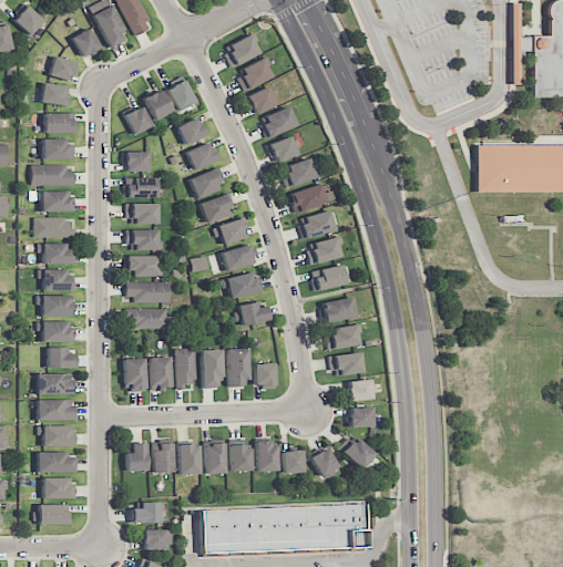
[(126,41),(122,32),(126,30),(110,0),(104,0),(91,8),(112,48),(126,41)]
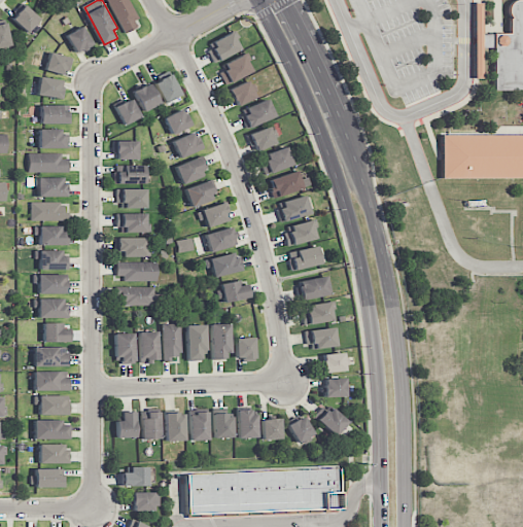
[(132,0),(112,0),(125,33),(142,27),(132,0)]
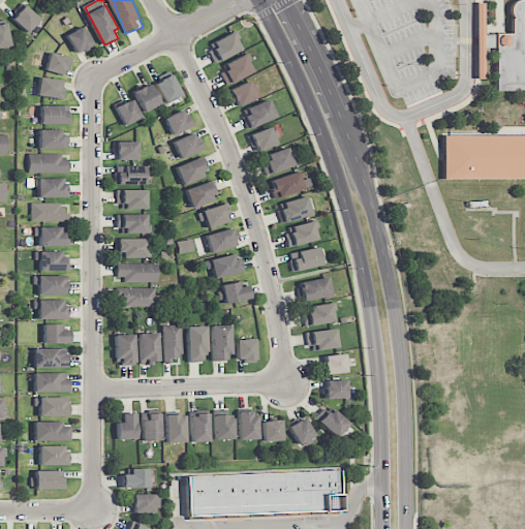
[(497,33),(498,90),(524,90),(524,134),(446,135),(446,179),(524,179),(524,0),(518,0),(515,2),(514,4),(512,8),(513,12),(514,16),(515,18),(513,19),(514,33),(497,33)]
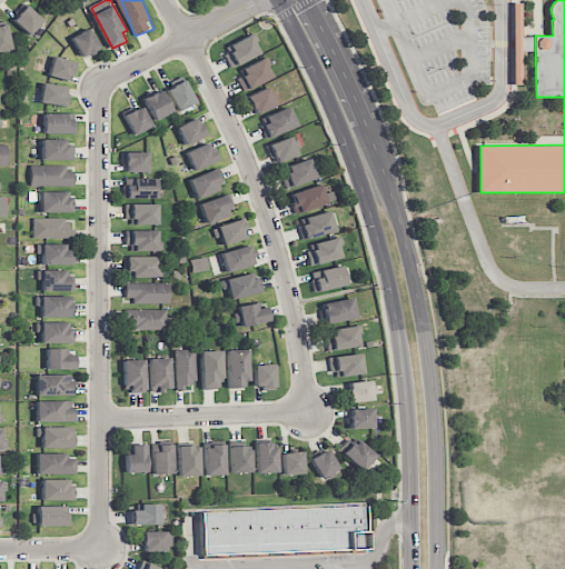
[(515,2),(515,43),(516,85),(525,85),(524,2),(515,2)]
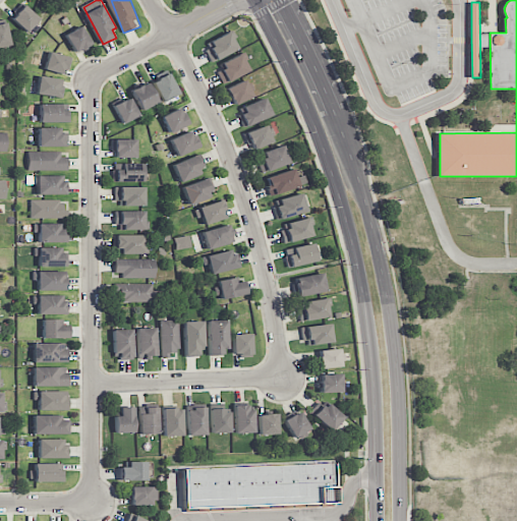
[(30,32),(42,18),(26,5),(14,18),(30,32)]
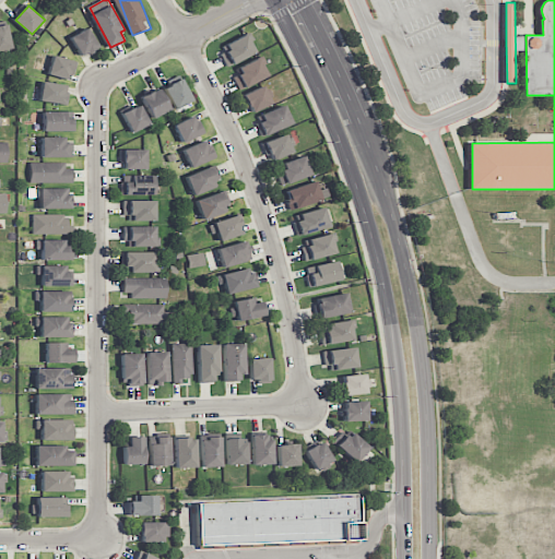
[(9,24),(0,25),(0,50),(14,48),(9,24)]
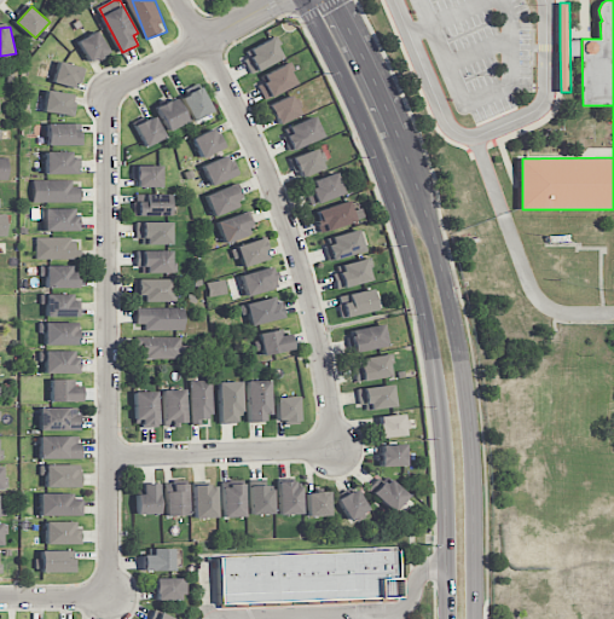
[(92,62),(111,51),(99,30),(80,41),(92,62)]
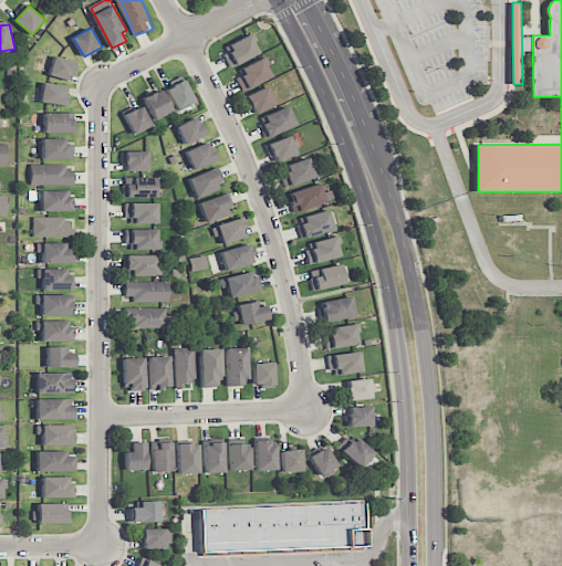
[(261,53),(252,34),(225,48),(235,66),(261,53)]
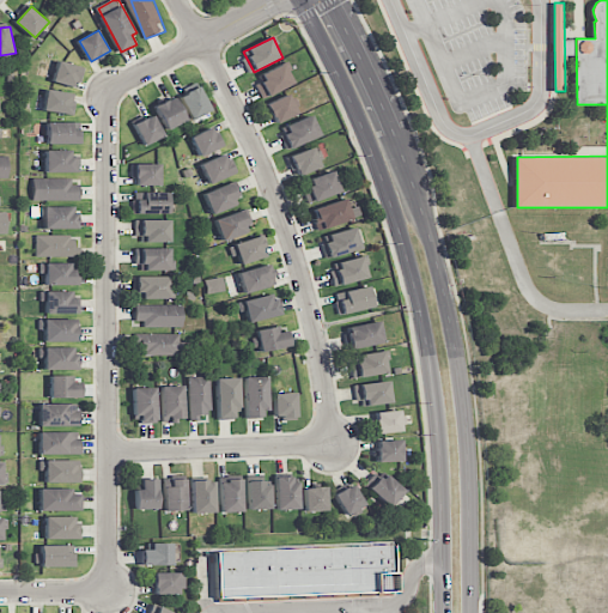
[(81,87),(85,66),(60,61),(56,83),(81,87)]
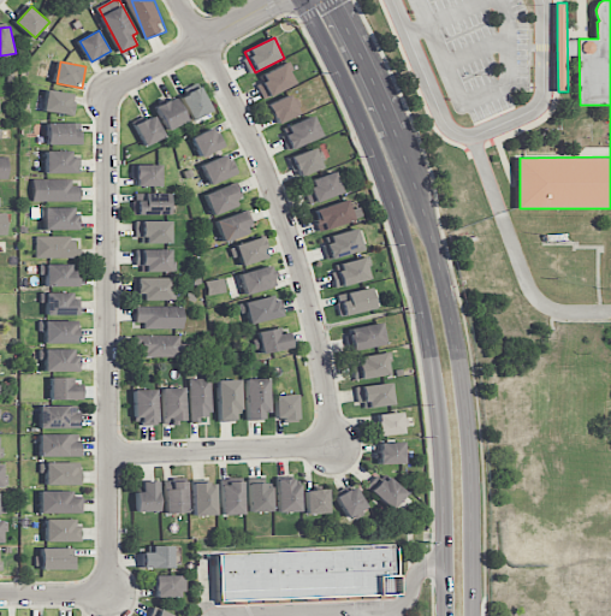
[(297,83),(289,65),(257,80),(266,99),(297,83)]
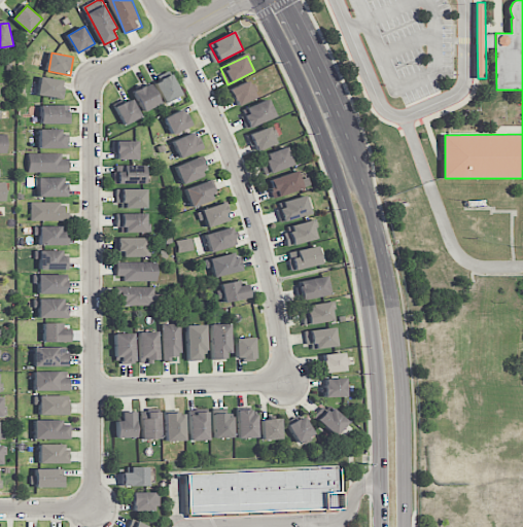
[(182,96),(174,74),(157,81),(166,102),(182,96)]
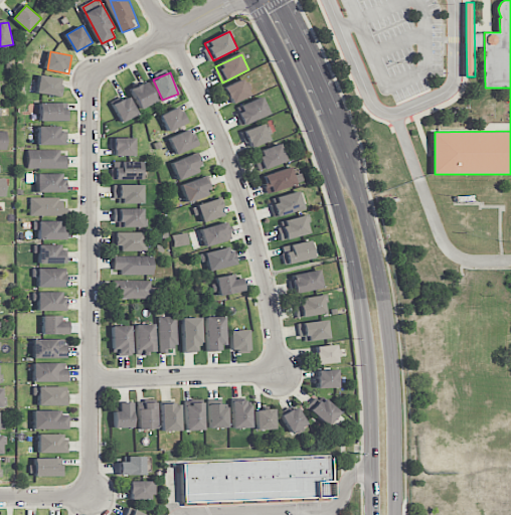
[(66,78),(41,75),(39,94),(65,96),(66,78)]
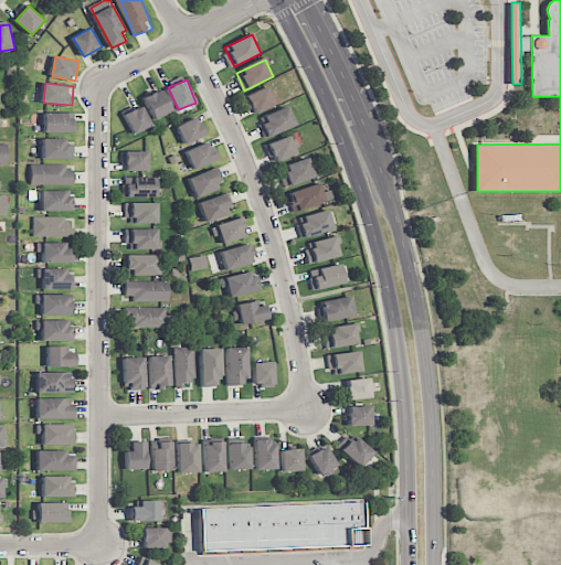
[(276,105),(268,86),(247,96),(255,114),(276,105)]
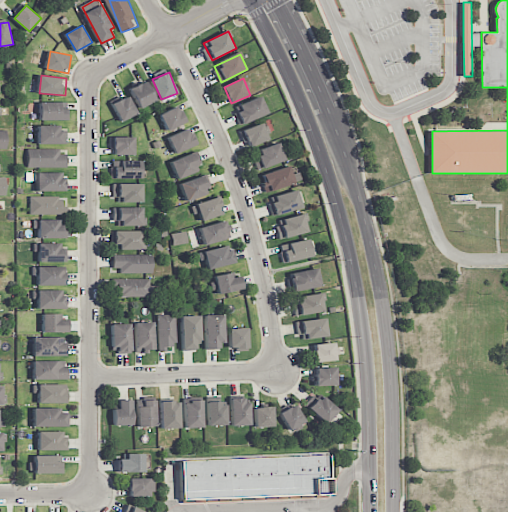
[(157,102),(149,81),(132,87),(140,108),(157,102)]
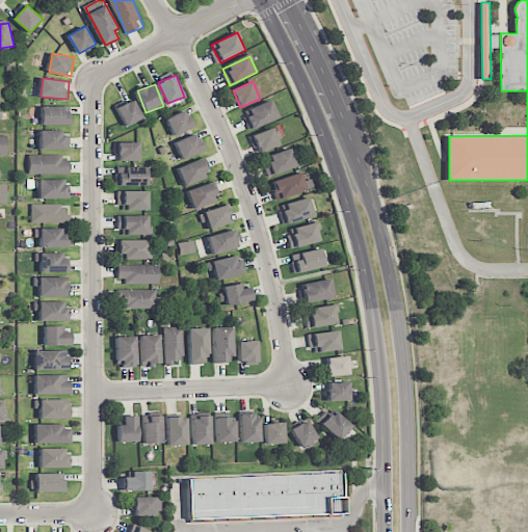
[(127,126),(144,117),(135,99),(119,107),(127,126)]
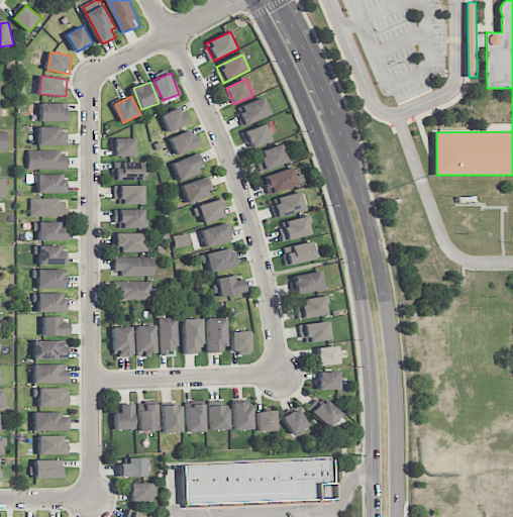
[(245,126),(272,113),(265,98),(237,110),(245,126)]
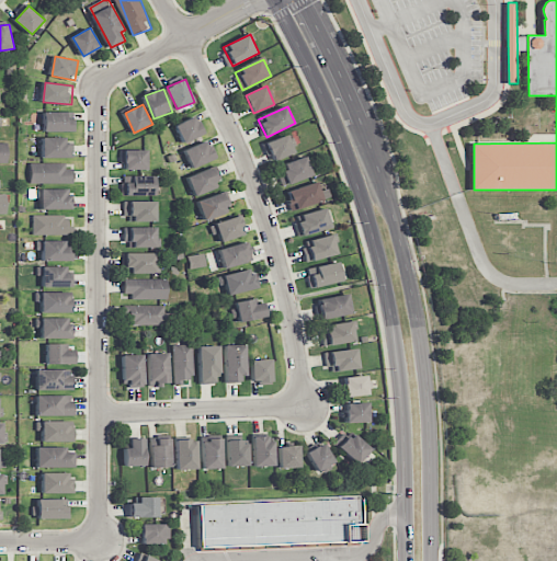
[(68,112),(46,112),(46,132),(78,132),(78,118),(68,118),(68,112)]
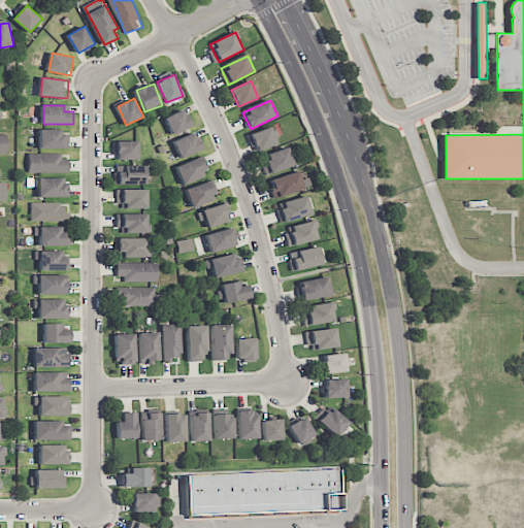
[(172,133),(193,127),(188,109),(167,116),(172,133)]
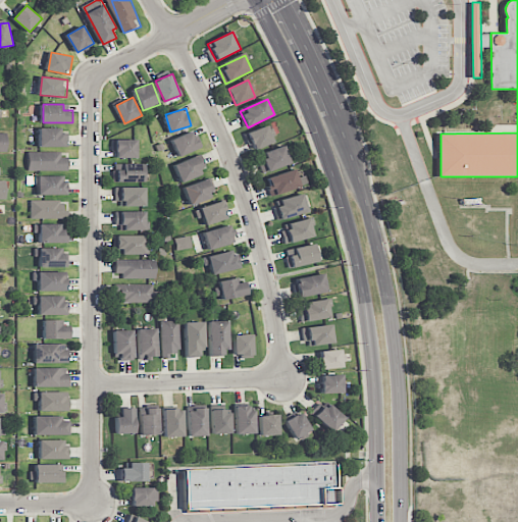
[(254,149),(277,142),(272,124),(249,132),(254,149)]
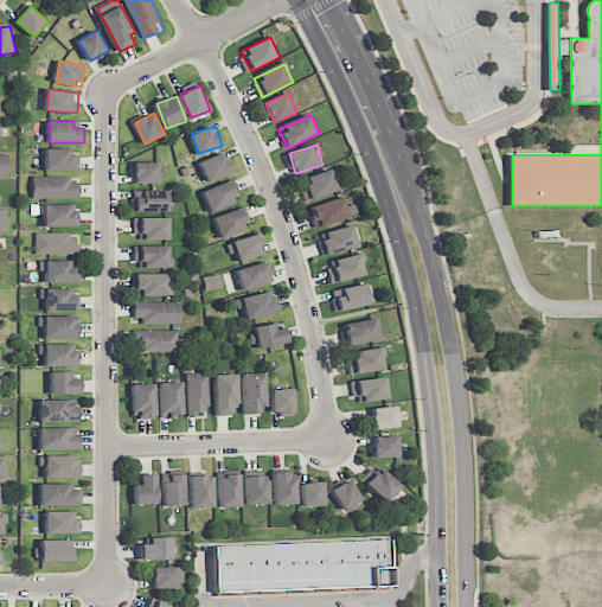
[(49,171),(83,170),(83,154),(72,154),(72,148),(49,148),(49,171)]
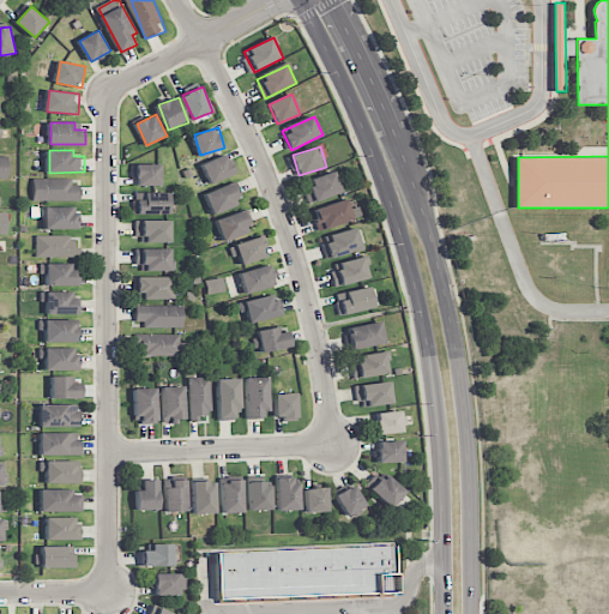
[(230,152),(204,164),(212,184),(240,172),(230,152)]
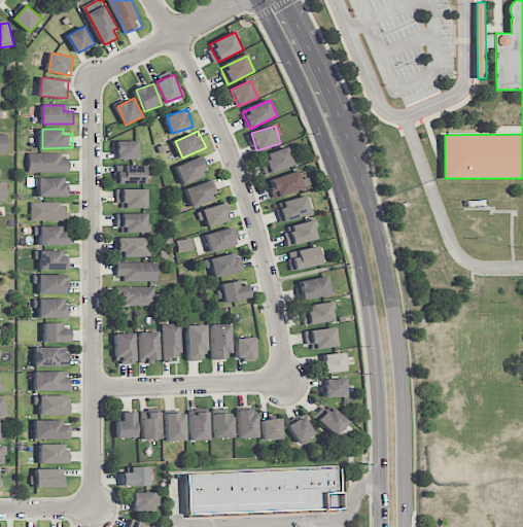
[(0,133),(0,150),(8,151),(9,134),(0,133)]
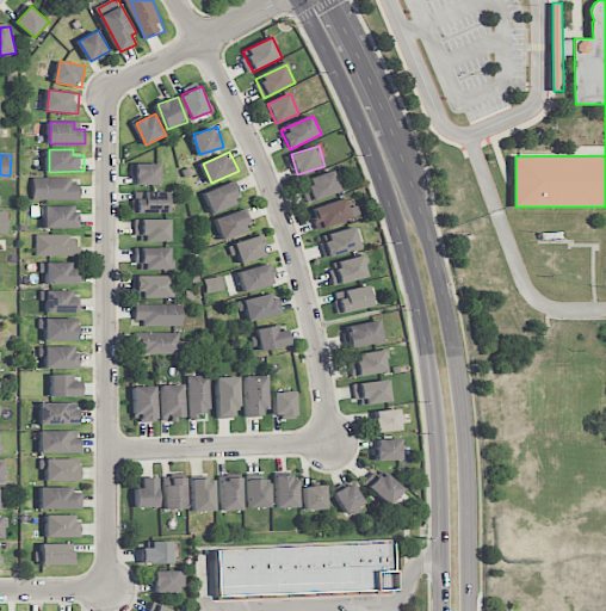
[(162,185),(162,162),(137,164),(137,185),(162,185)]
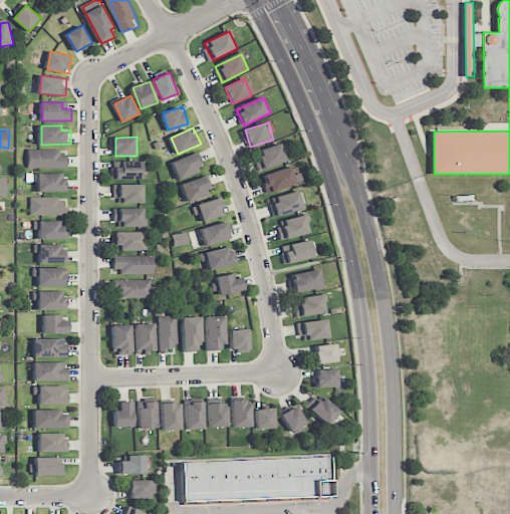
[(257,158),(260,170),(287,161),(282,144),(262,150),(264,156),(257,158)]
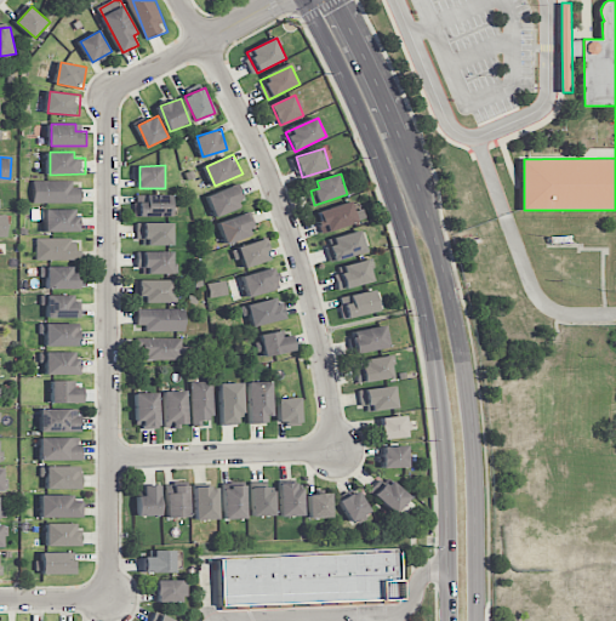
[(75,181),(38,180),(38,201),(85,201),(85,187),(75,187),(75,181)]
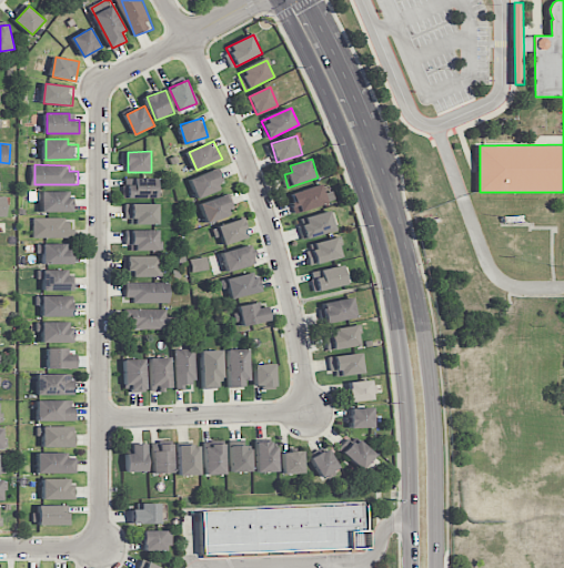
[(192,179),(200,199),(228,188),(220,168),(192,179)]
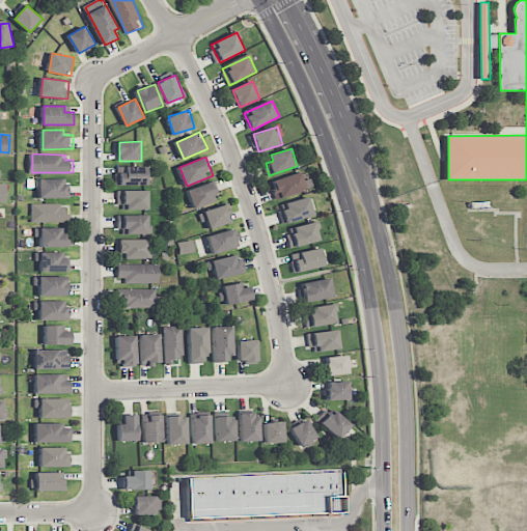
[(148,185),(148,166),(118,166),(118,185),(148,185)]
